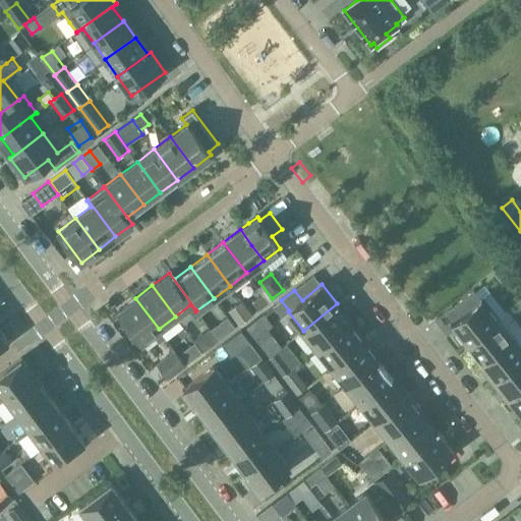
[(464,342),(465,342),(497,316),(481,298),(480,299),(472,289),(452,305),(460,314),(450,324),(464,342)]
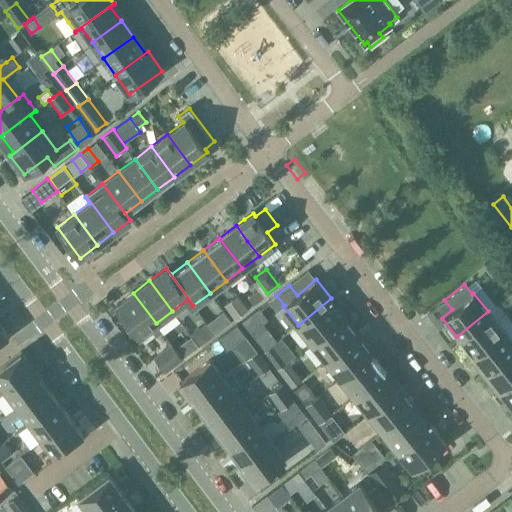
[(247,298),(252,305),(263,297),(257,290),(247,298)]
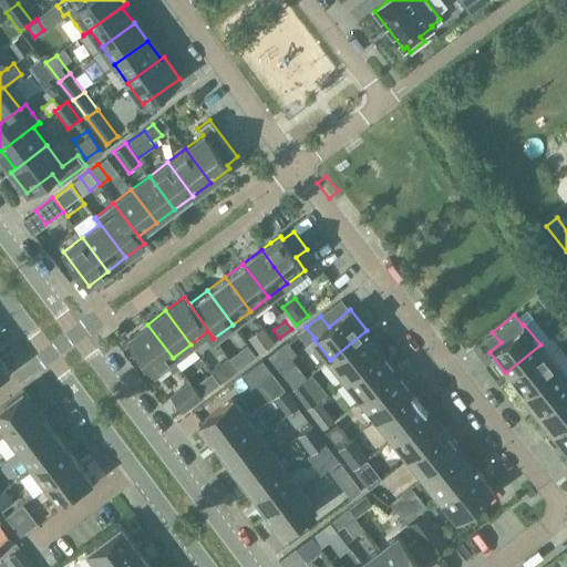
[(147,325),(129,339),(154,372),(173,358),(147,325)]
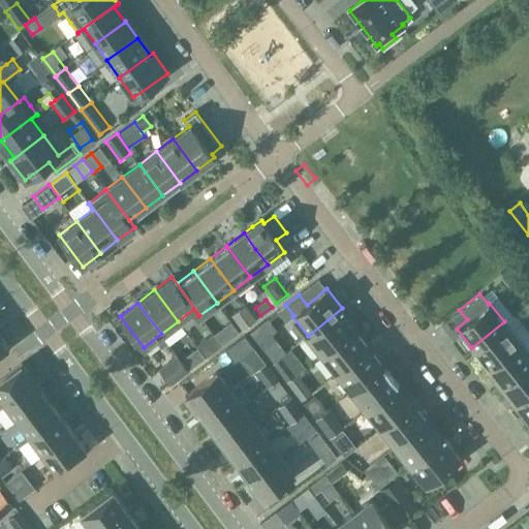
[(255,320),(245,306),(231,315),(243,330),(255,320)]
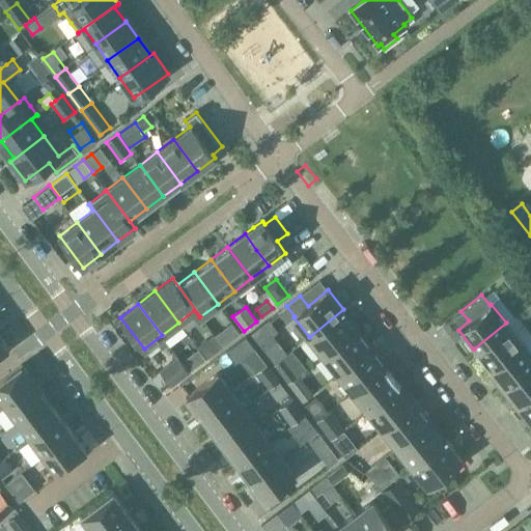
[(342,311),(344,310),(343,309),(309,337),(324,356),(357,329),(342,311)]
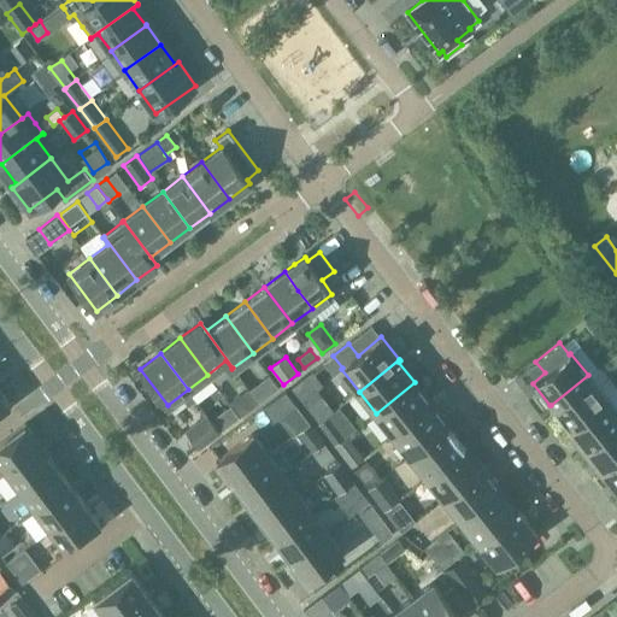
[(323,387),(311,371),(291,387),(318,424),(328,417),(334,412),(317,391),(323,387)]
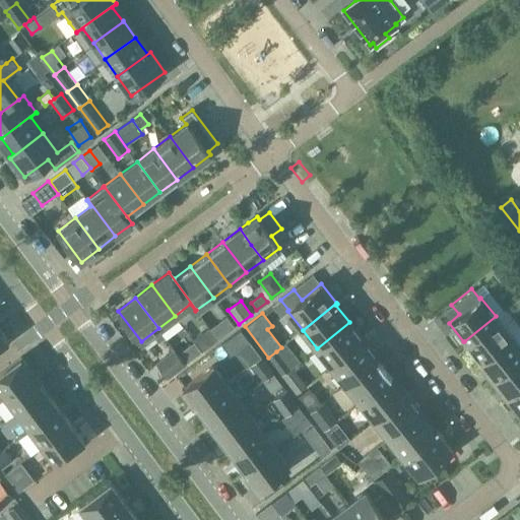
[(226,316),(218,322),(226,332),(235,326),(226,316)]
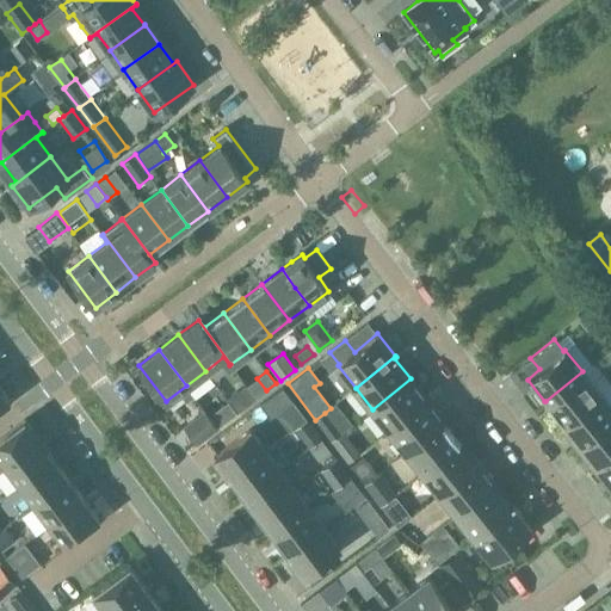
[(545,401),(560,418),(559,419),(562,424),(600,393),(582,371),(545,401)]
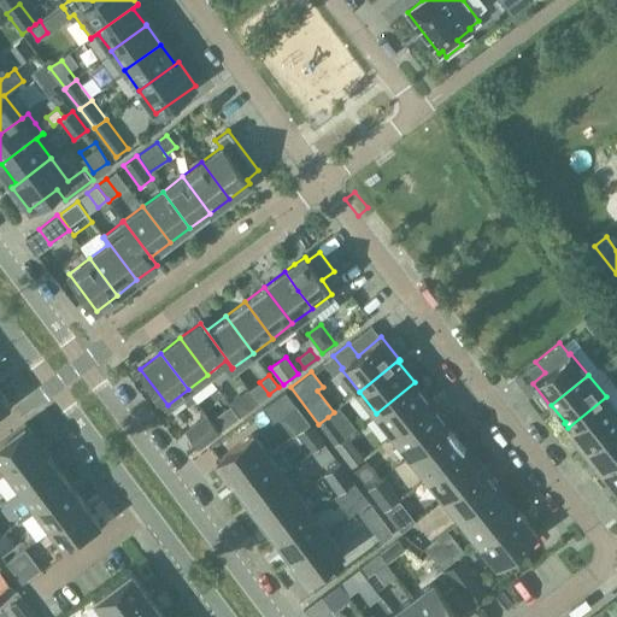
[(415,382),(376,413),(393,435),(432,404),(415,382)]
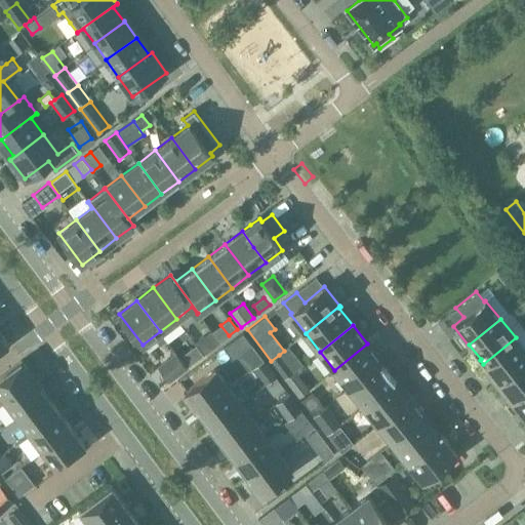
[(0,351),(8,345),(1,333),(0,332),(0,351)]
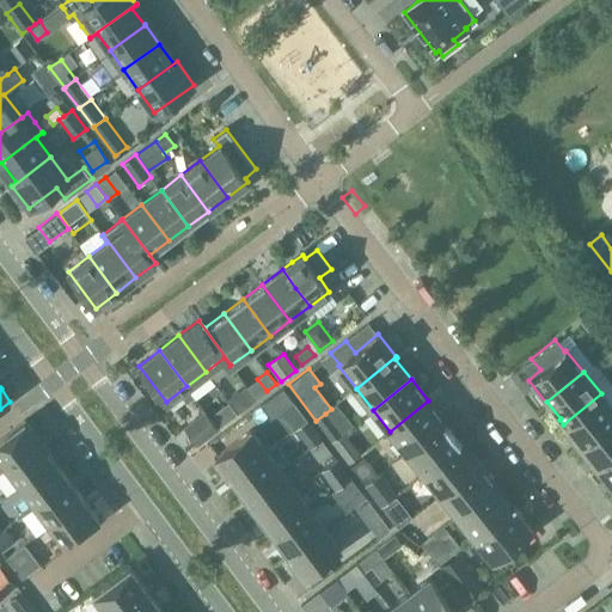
[(261,405),(270,418),(293,402),(283,389),(261,405)]
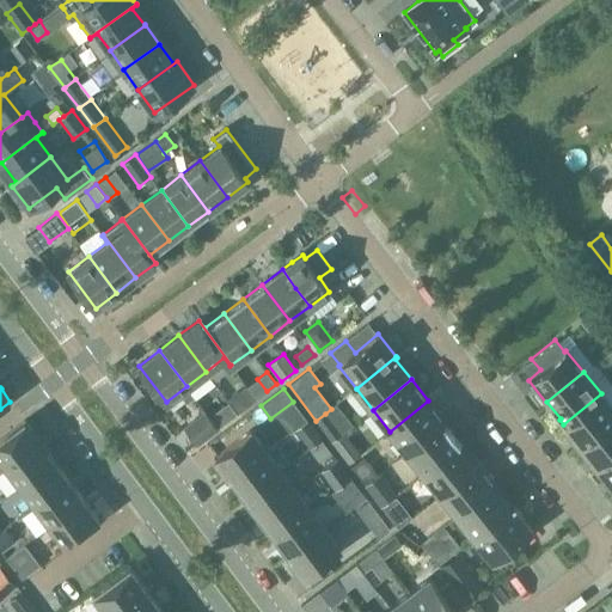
[(245,407),(234,392),(226,398),(237,414),(245,407)]
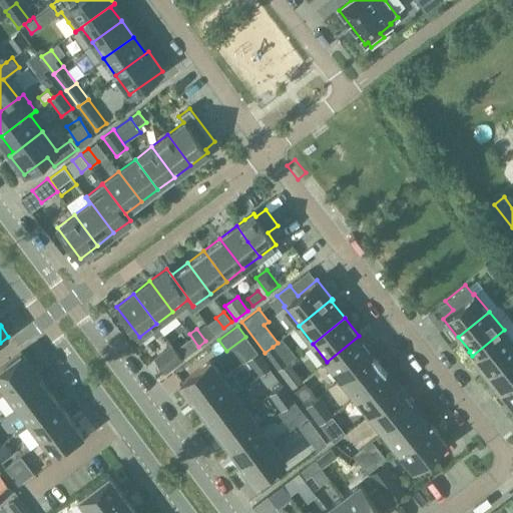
[(472,356),(487,374),(512,353),(512,341),(504,330),(472,356)]
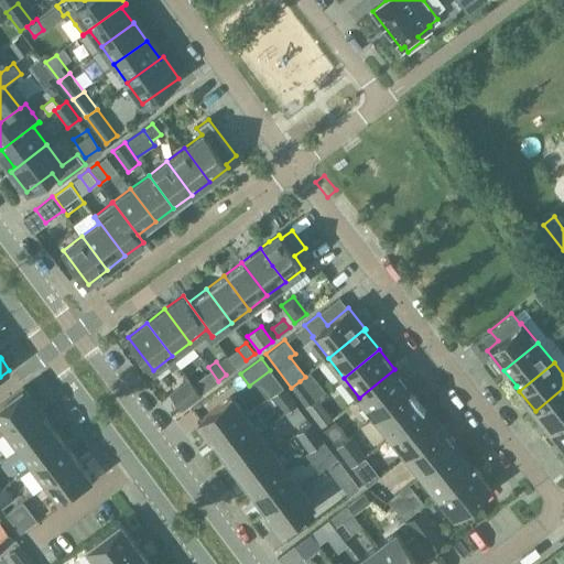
[(394,369),(359,398),(375,418),(410,389),(394,369)]
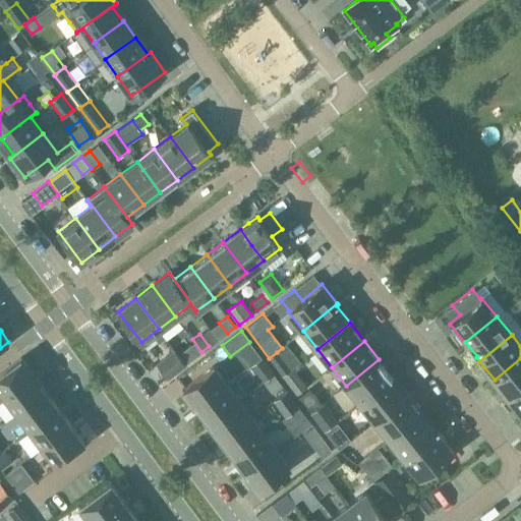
[(178,355),(185,364),(200,353),(193,344),(178,355)]
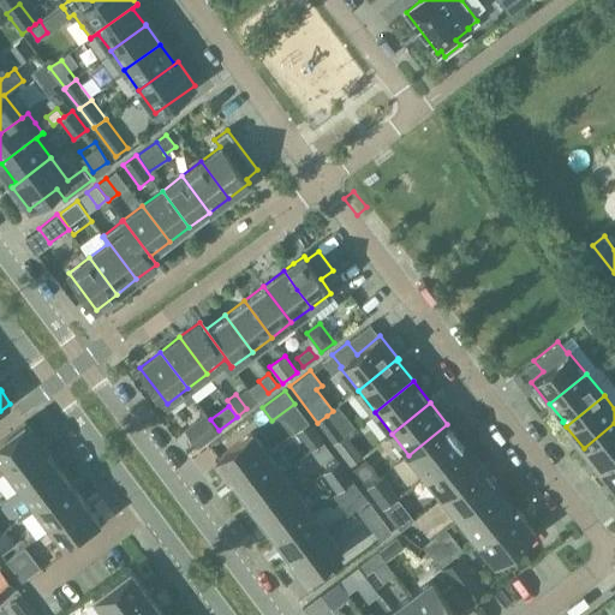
[(186,430),(198,446),(219,430),(210,419),(207,415),(186,430)]
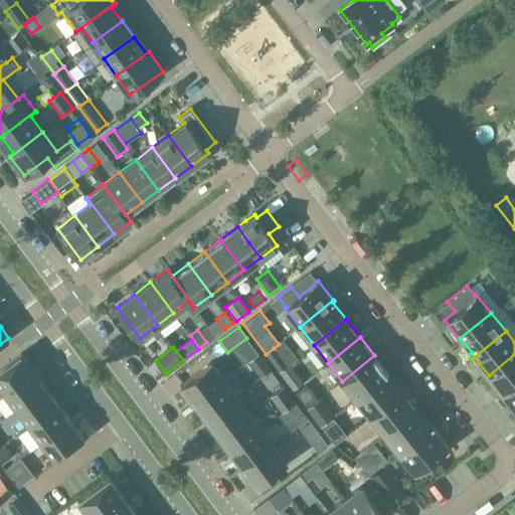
[(288,366),(274,348),(266,354),(280,372),(288,366)]
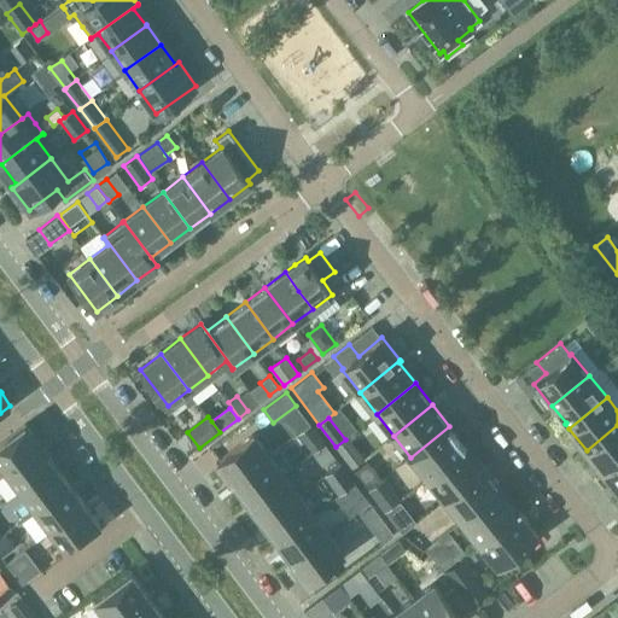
[(0,468),(4,473),(40,445),(39,443),(39,442),(38,443),(35,438),(35,437),(34,438),(25,425),(0,443),(0,468)]
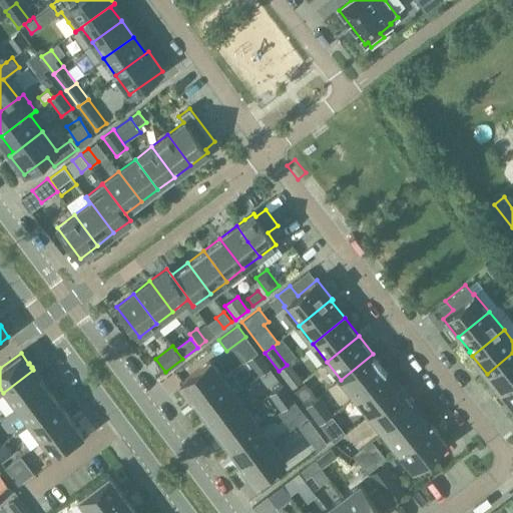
[(270,369),(258,353),(247,361),(260,377),(270,369)]
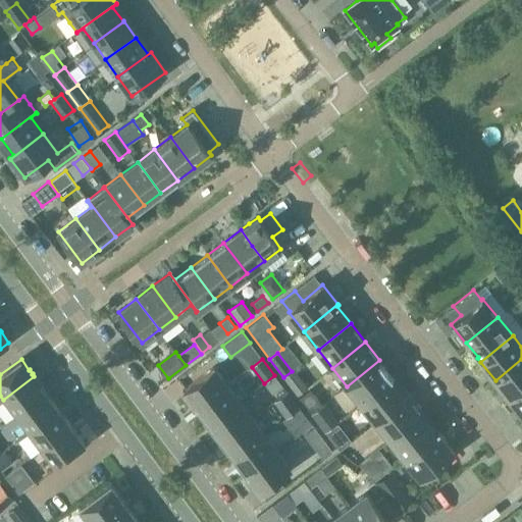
[(521,359),(496,380),(510,399),(521,389),(521,359)]
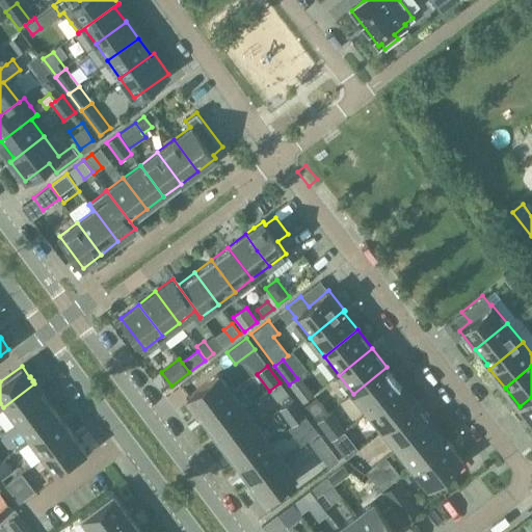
[(387,367),(353,394),(369,411),(401,386),(401,384),(400,386),(387,368),(388,368),(387,367)]
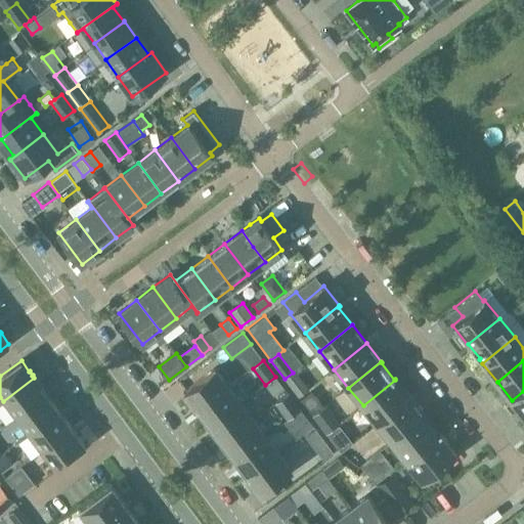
[(183,392),(197,409),(228,386),(215,368),(183,392)]
